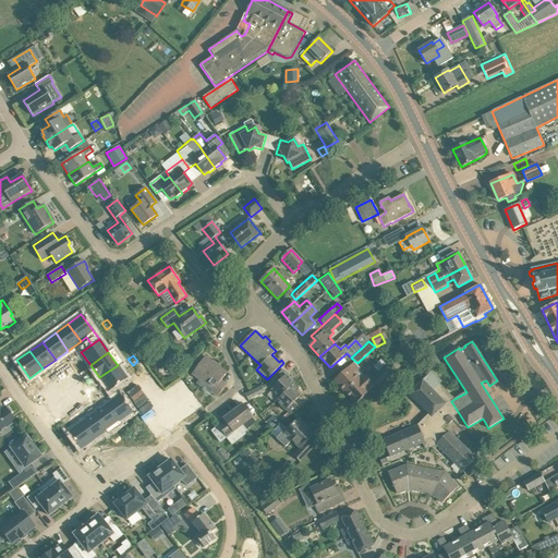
[(196,384),(199,387),(216,365),(205,356),(192,374),(199,380),(196,384)]
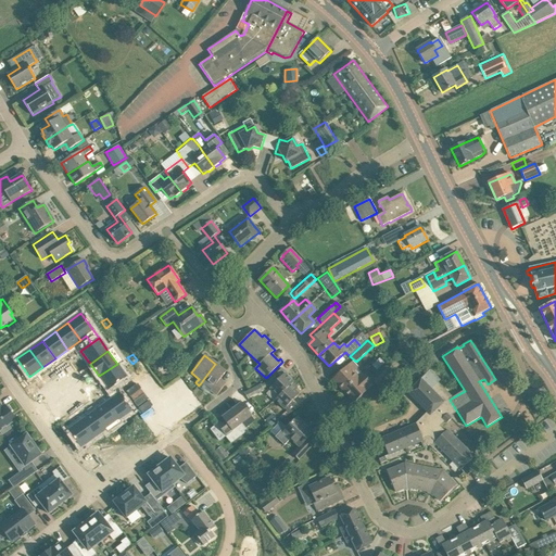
[(176,368),(182,373),(190,362),(185,357),(176,368)]
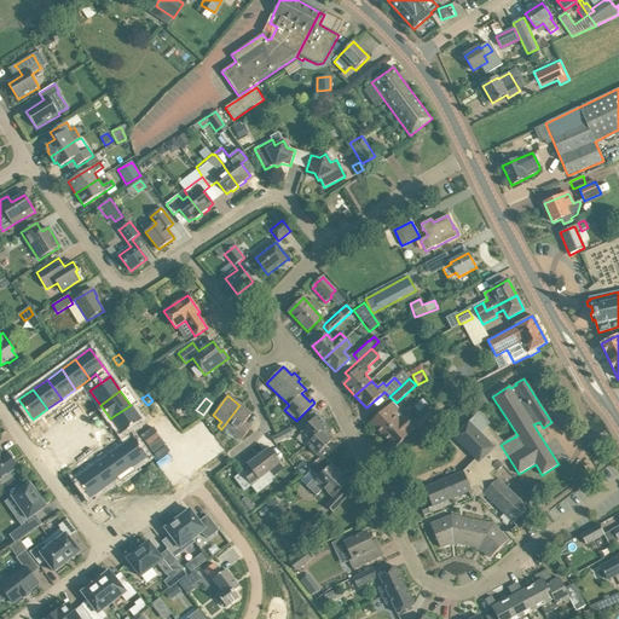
[(417,411),(427,404),(423,399),(414,406),(417,411)]
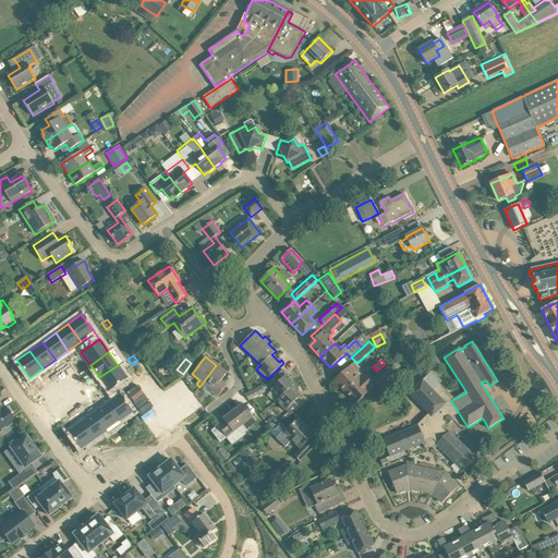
[(335,380),(346,392),(360,379),(354,374),(359,370),(354,364),(335,380)]
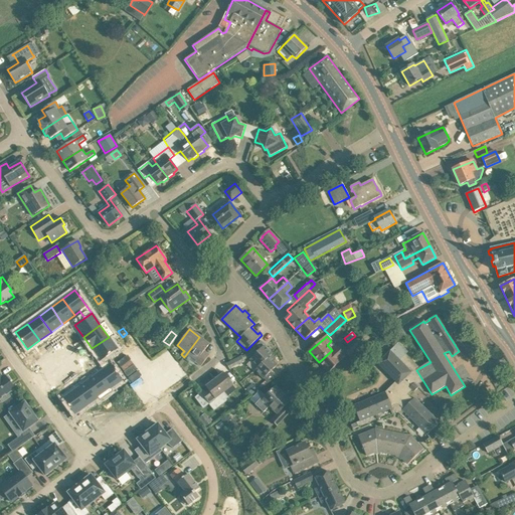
[(117,349),(109,337),(92,348),(101,360),(117,349)]
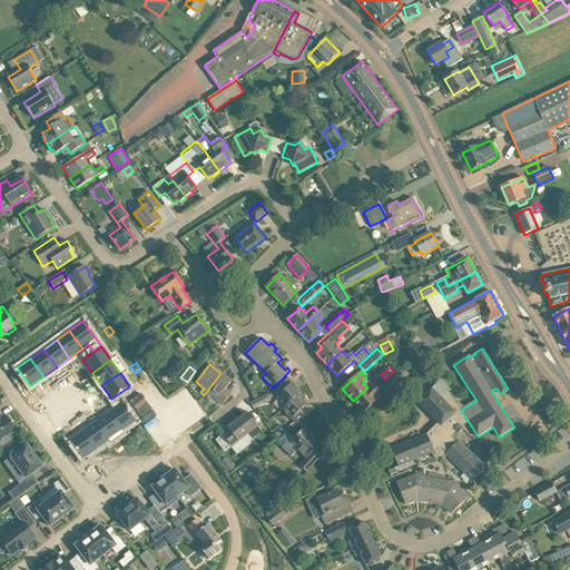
[(204,395),(207,397),(210,393),(217,399),(216,401),(223,405),(232,393),(226,389),(232,381),(220,373),(204,395)]
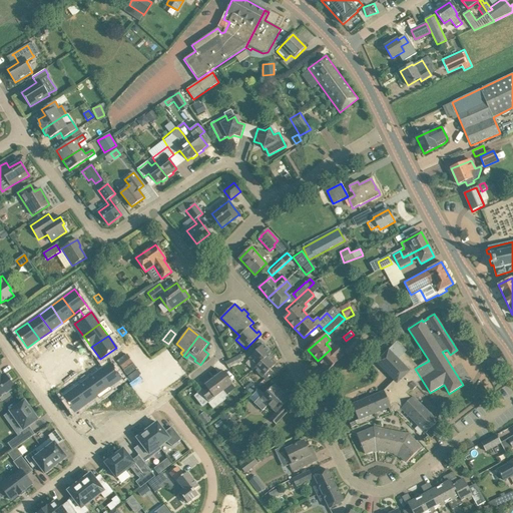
[(270,354),(271,353),(264,345),(265,344),(261,340),(248,352),(251,355),(248,358),(257,366),(258,366),(270,354)]
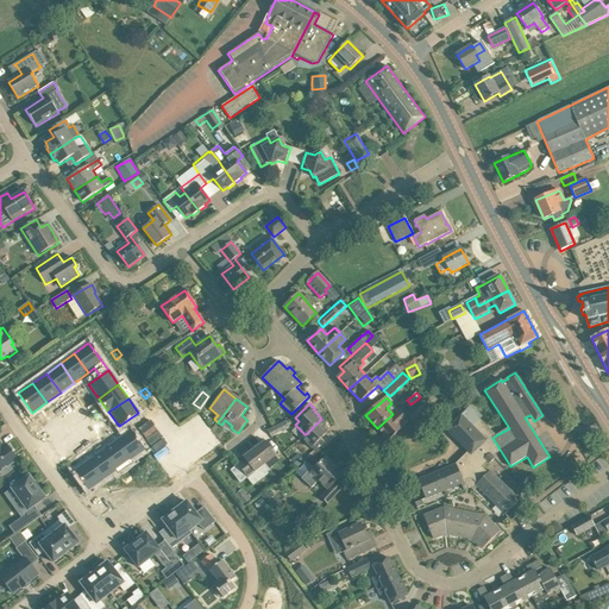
[(408,419),(415,425),(434,407),(431,403),(426,408),(422,405),(408,419)]
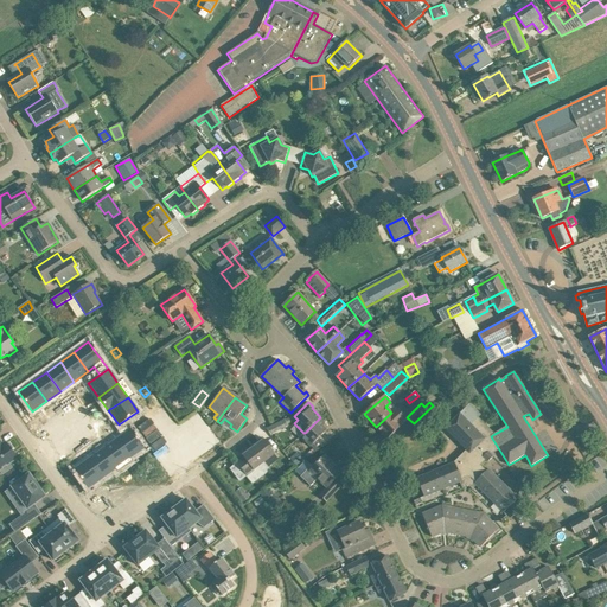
[(376,427),(387,439),(407,421),(402,414),(396,408),(391,413),(376,427)]
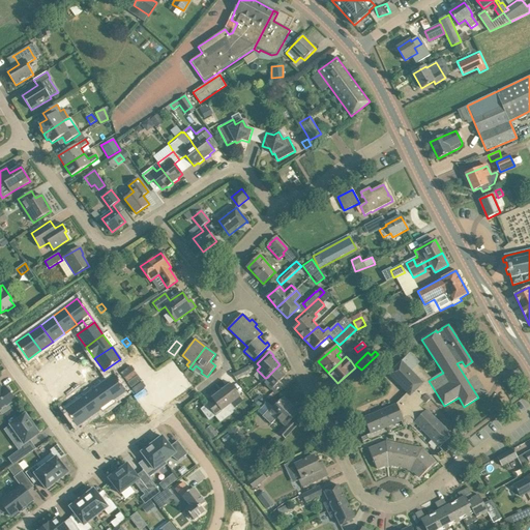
[(412,395),(417,398),(416,401),(399,408),(404,420),(402,421),(404,425),(406,424),(410,425),(412,428),(416,424),(414,422),(424,412),(419,406),(423,402),(425,404),(431,400),(429,398),(436,392),(429,381),(432,379),(417,364),(411,371),(402,361),(388,375),(410,396),(412,395)]
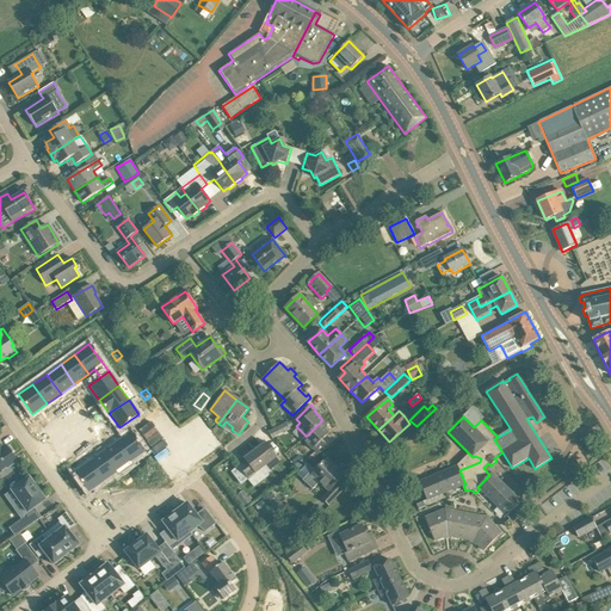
[(322,427),(326,425),(321,421),(307,436),(306,436),(302,439),(313,450),(328,433),(322,427)]
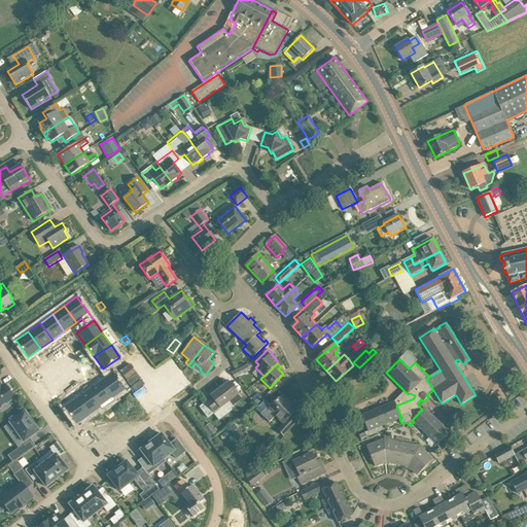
[(232,372),(235,378),(250,371),(247,364),(232,372)]
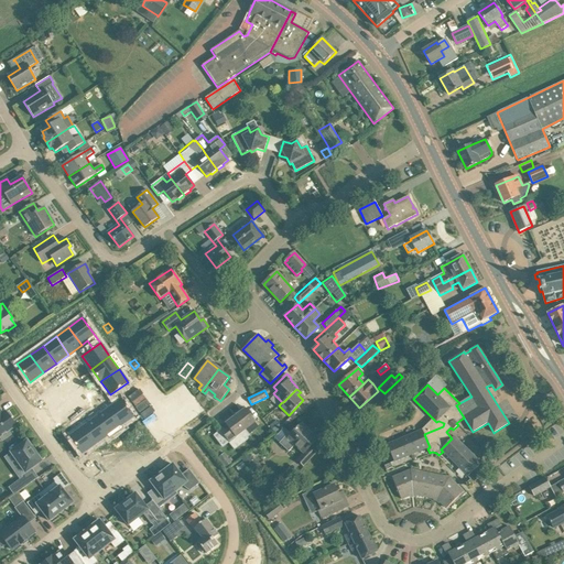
[(134,415),(121,398),(108,407),(121,424),(134,415)]
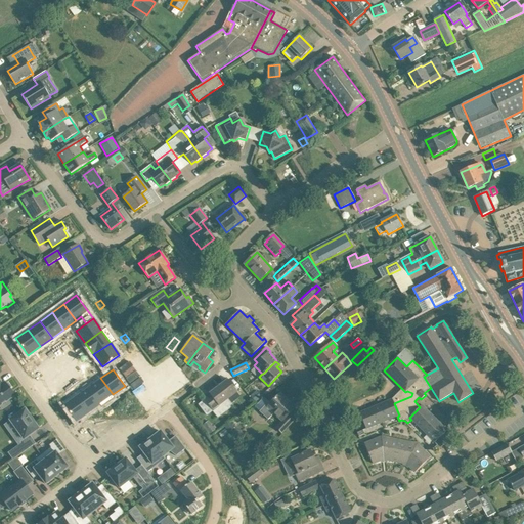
[(100,403),(113,394),(100,378),(89,386),(100,403)]
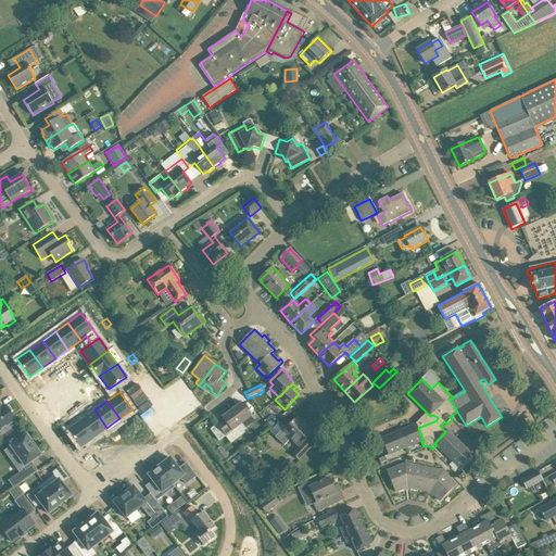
[(230,408),(242,424),(252,416),(242,403),(238,405),(237,404),(230,408)]
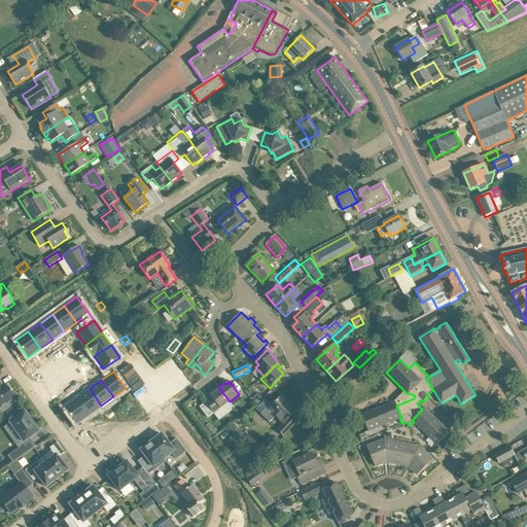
[(0,408),(0,409),(2,412),(10,407),(8,403),(15,397),(10,390),(11,389),(8,385),(7,386),(5,384),(2,386),(0,383),(0,408)]
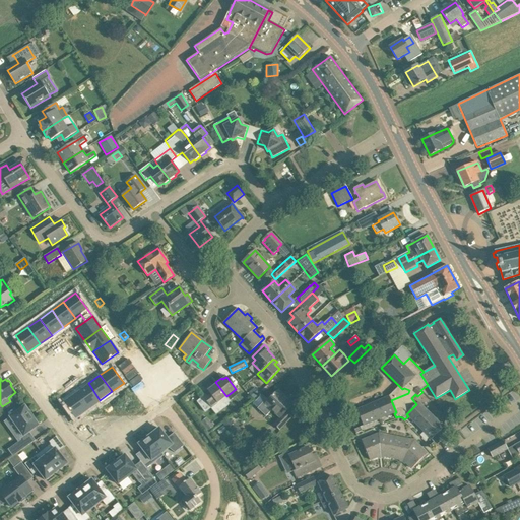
[(209,392),(203,397),(216,415),(232,403),(226,396),(215,382),(210,387),(211,388),(208,391),(209,392)]
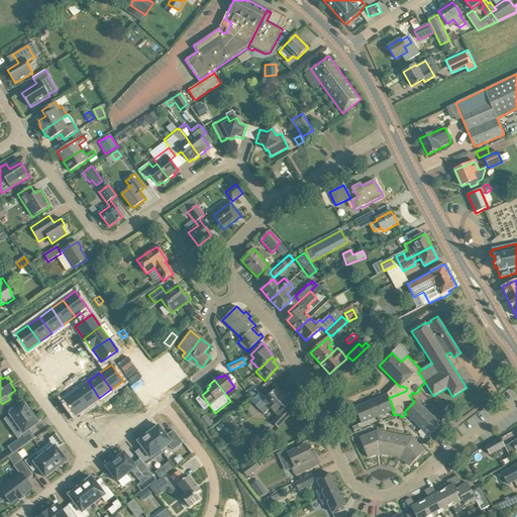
[(88,406),(99,398),(88,381),(76,390),(88,406)]
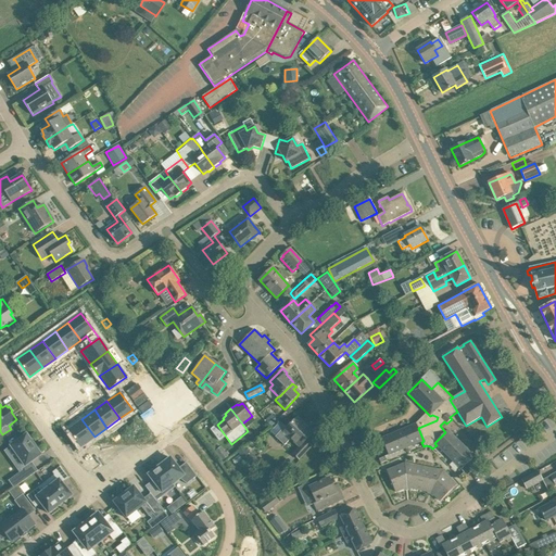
[(272,427),(281,419),(276,412),(266,420),(272,427)]
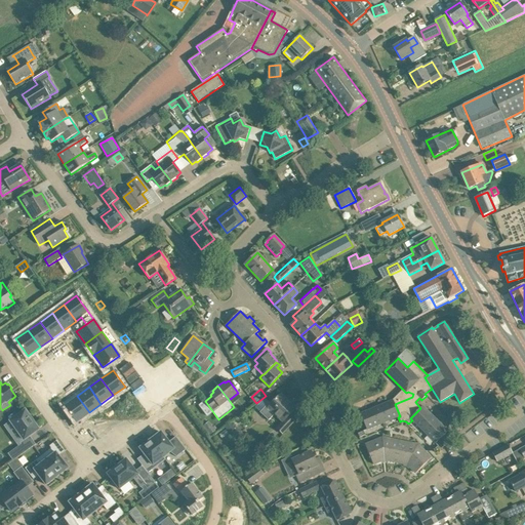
[(268,408),(266,406),(259,412),(269,420),(275,414),(282,422),(277,428),(282,434),(293,421),(288,416),(296,408),(281,394),(275,401),(268,408)]
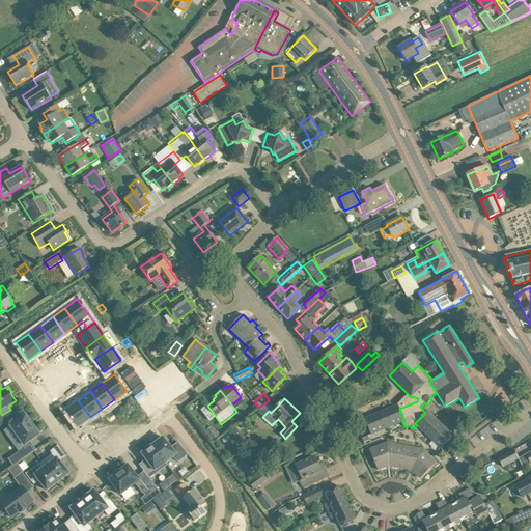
[(78,426),(90,417),(78,400),(65,409),(78,426)]
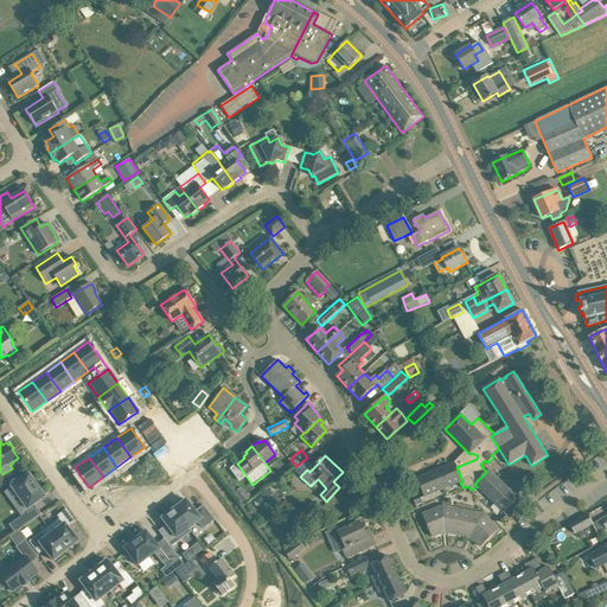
[(454,462),(420,478),(416,479),(425,497),(432,494),(460,483),(462,481),(457,467),(454,462)]
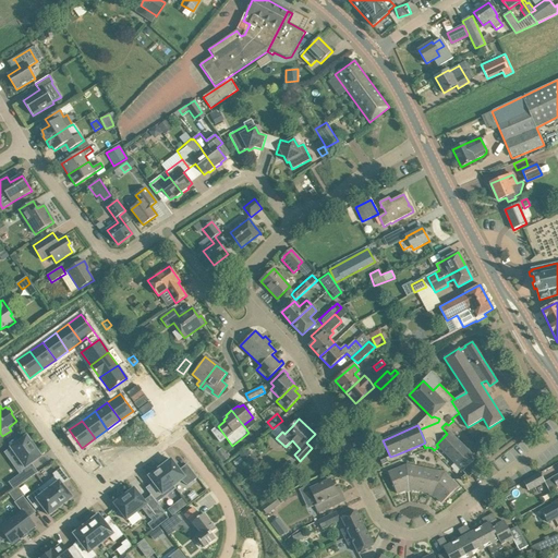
[(475,459),(453,436),(449,432),(447,434),(436,445),(438,447),(462,471),(475,459)]
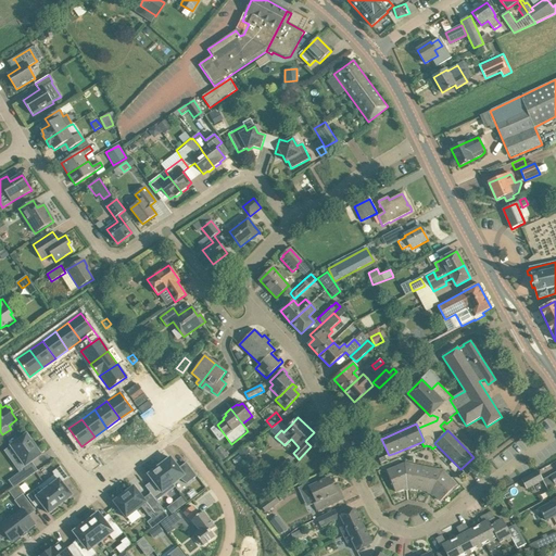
[(247,440),(249,443),(260,436),(256,432),(247,440)]
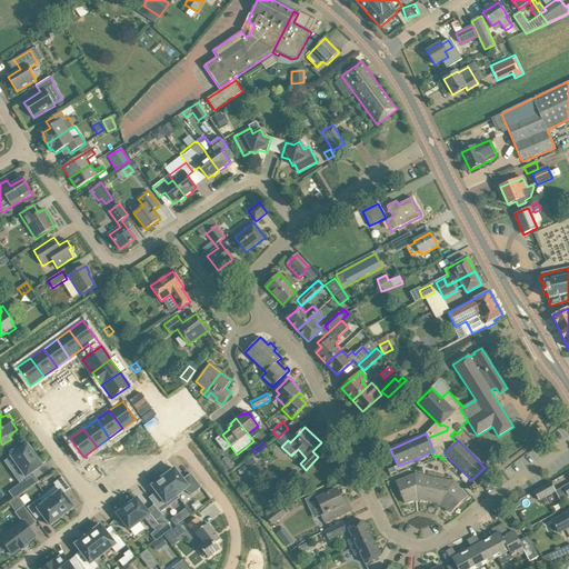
[(11,457),(26,477),(42,466),(28,445),(11,457)]
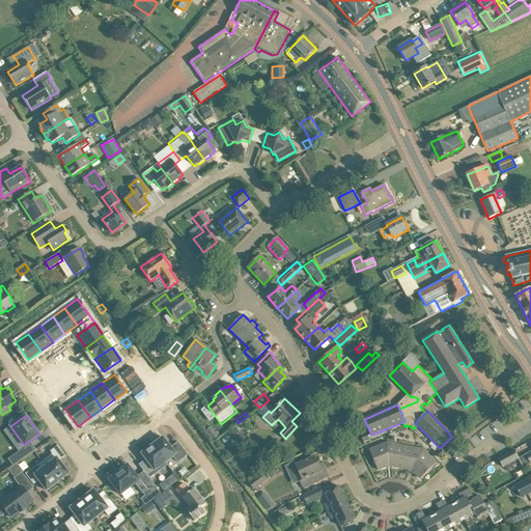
[(205,431),(212,440),(213,441),(218,436),(211,426),(207,429),(205,431)]
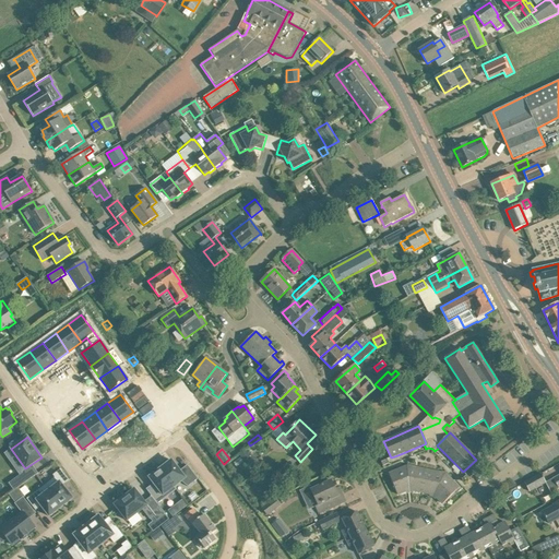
[(99,460),(105,455),(103,452),(100,450),(94,454),(98,460),(99,460)]
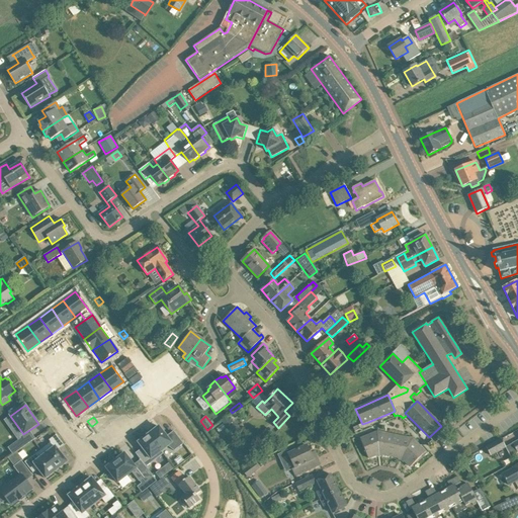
[(149,434),(161,451),(168,446),(174,451),(183,444),(173,431),(167,436),(159,426),(149,434)]
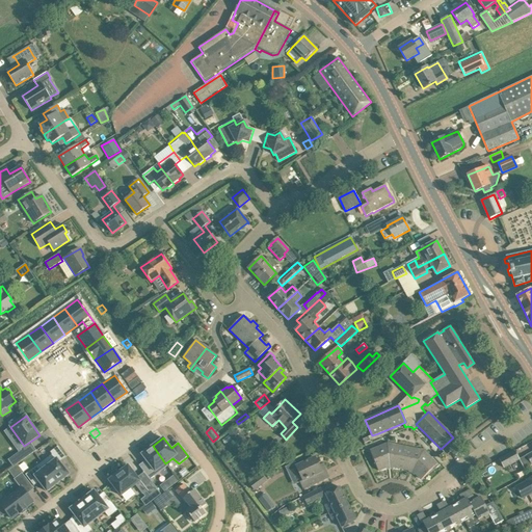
[(380,446),(382,449),(371,454),(378,471),(390,467),(388,444),(380,446)]
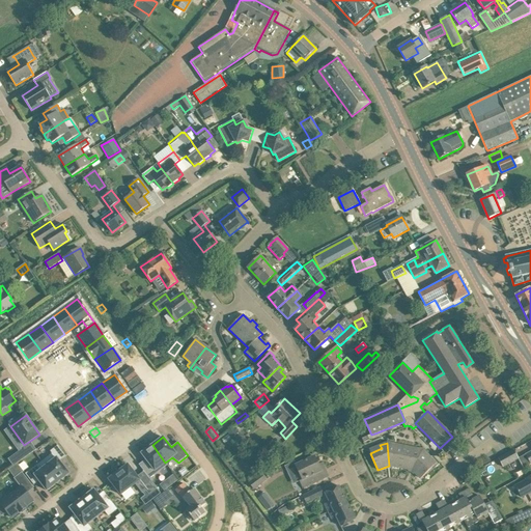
[(389,466),(400,468),(404,449),(393,447),(394,444),(387,443),(389,466)]
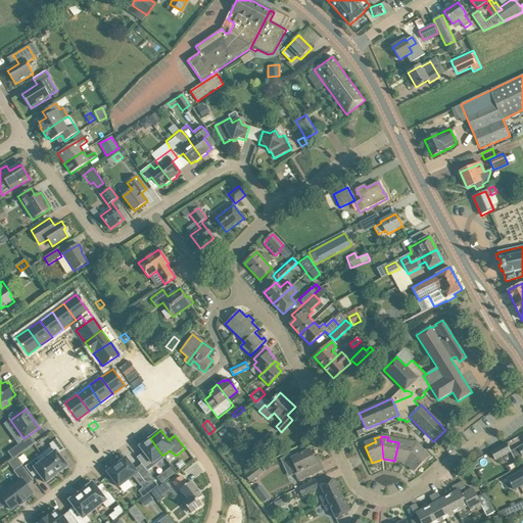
[(436,441),(440,446),(445,442),(441,437),(436,441)]
